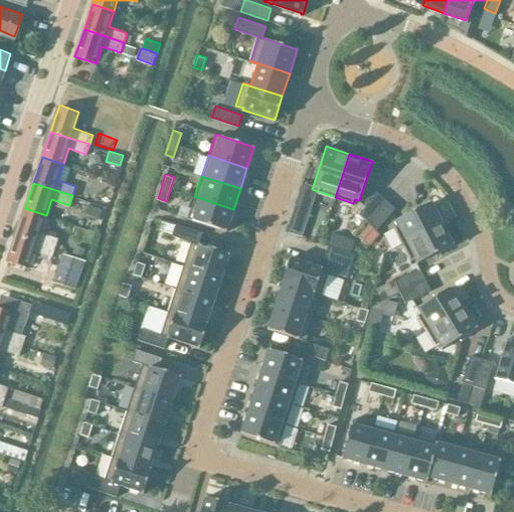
[(377,192),(358,213),(376,228),(395,207),(386,199),(377,192)]
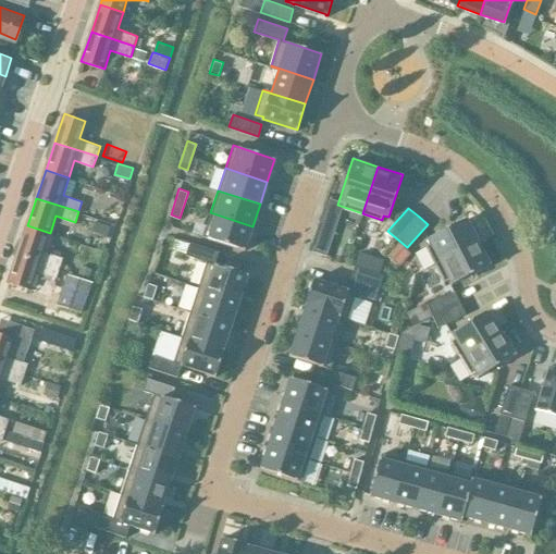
[(210,212),(202,235),(245,249),(252,226),(210,212)]
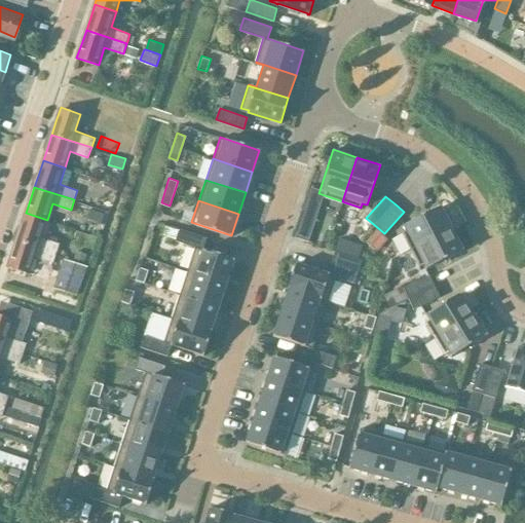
[(305,206),(295,236),(308,241),(319,211),(305,206)]
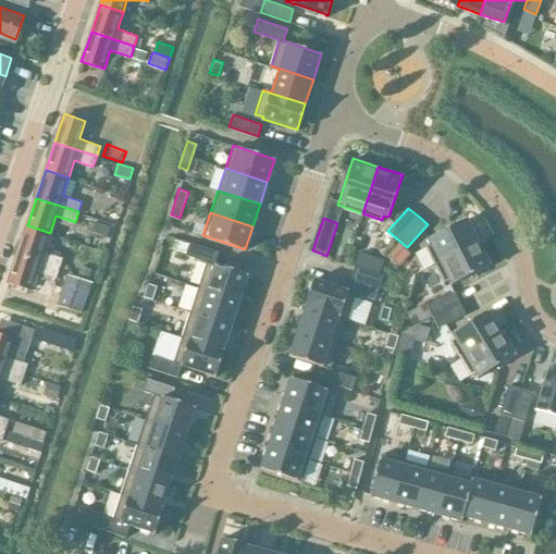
[(430,243),(425,245),(434,262),(479,241),(467,218),(428,237),(430,243)]
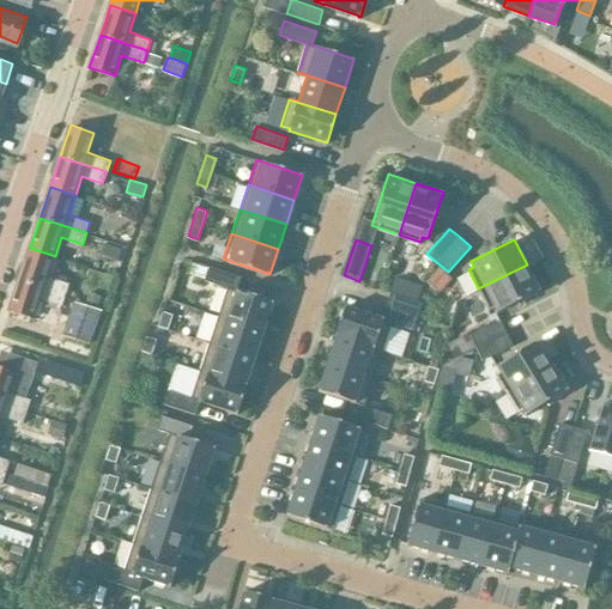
[(24,263),(19,278),(66,293),(70,281),(48,274),(55,256),(30,248),(24,263)]
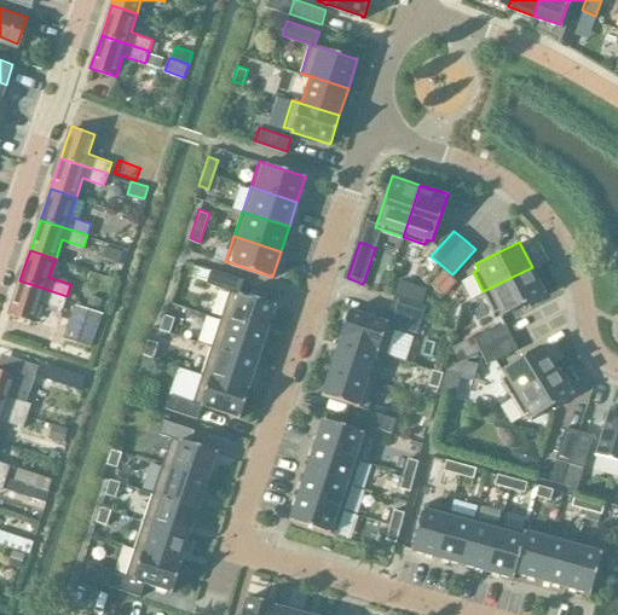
[(532,267),(483,291),(494,312),(498,309),(501,315),(546,293),(532,267)]
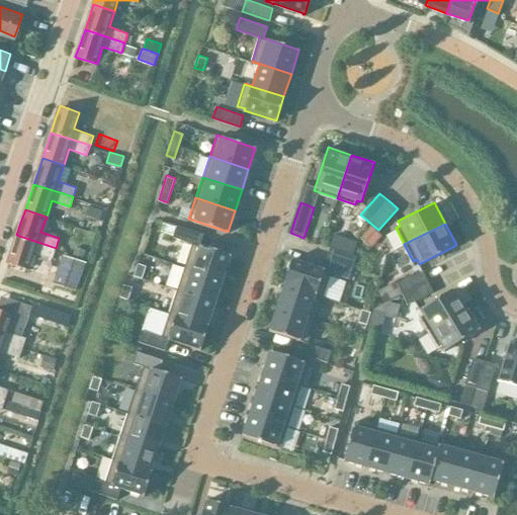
[(191,243),(184,266),(223,278),(230,256),(231,256),(231,255),(199,245),(203,234),(176,225),(172,236),(191,243)]
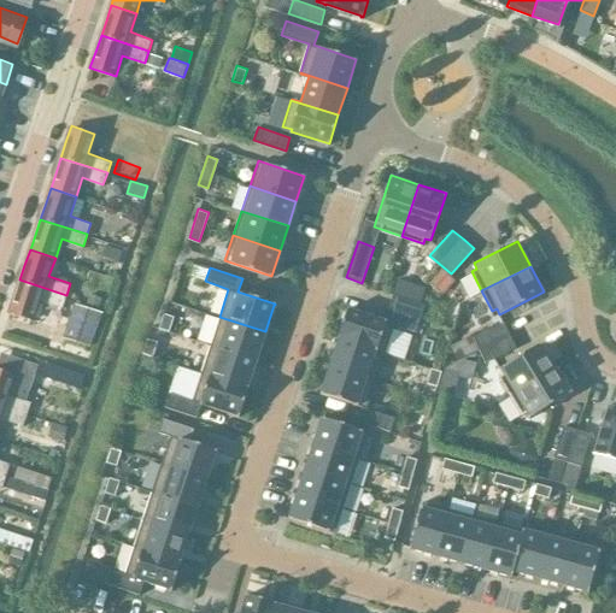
[(15,296),(10,312),(35,319),(41,300),(63,307),(66,295),(19,280),(15,296)]
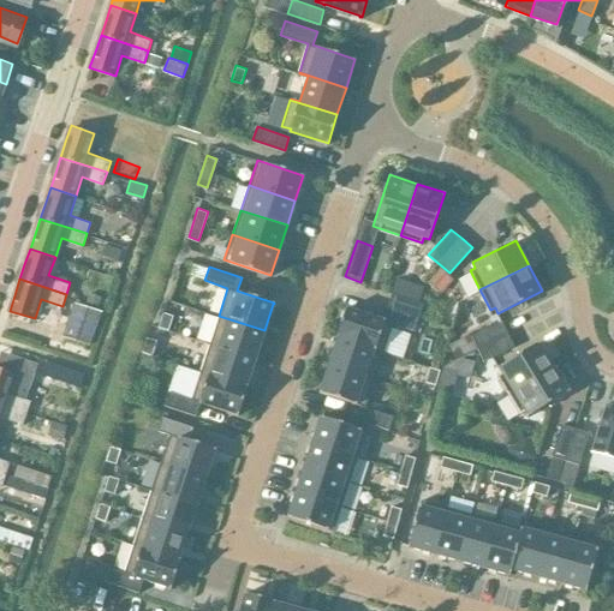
[(337,336),(338,336),(338,335),(383,351),(393,322),(415,329),(423,303),(392,292),(382,318),(347,307),(347,306),(346,306),(337,336)]
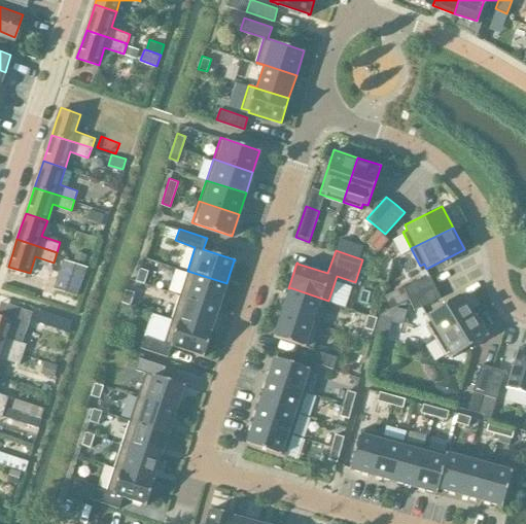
[(64,258),(54,287),(77,295),(88,266),(72,260),(64,258)]
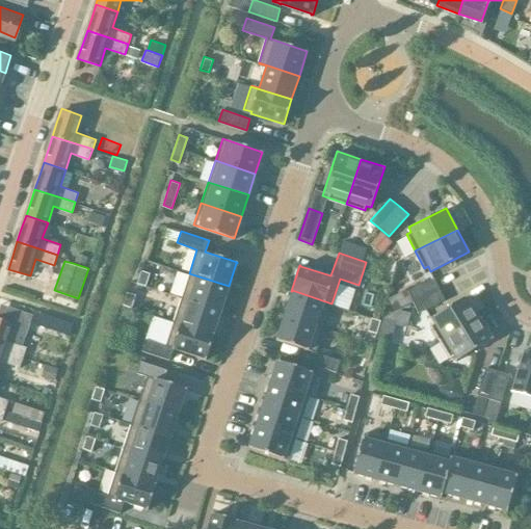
[(151,273),(142,270),(138,283),(147,286),(151,273)]
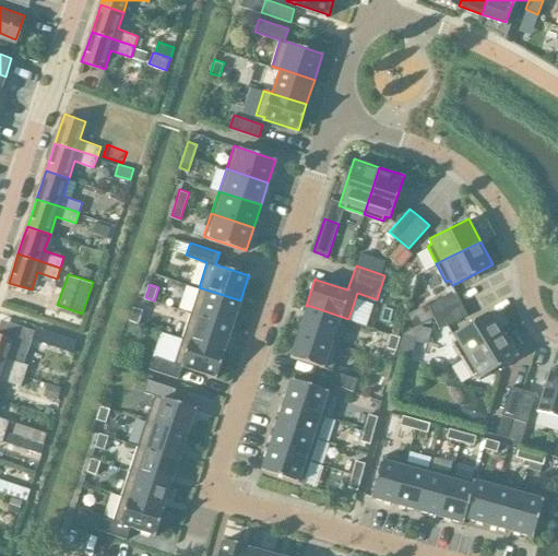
[(199,287),(190,312),(232,326),(240,300),(199,287)]
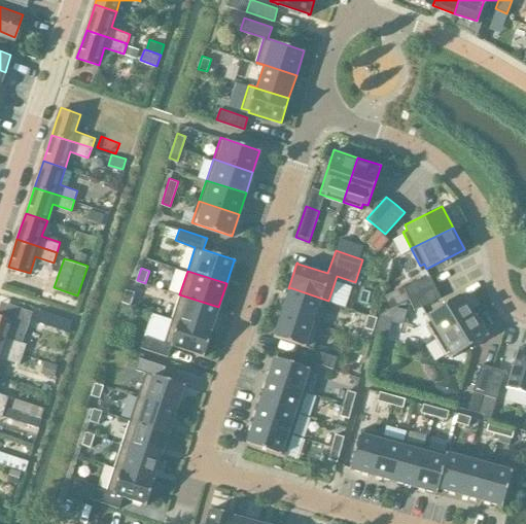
[(414,309),(441,297),(429,275),(404,287),(414,309)]
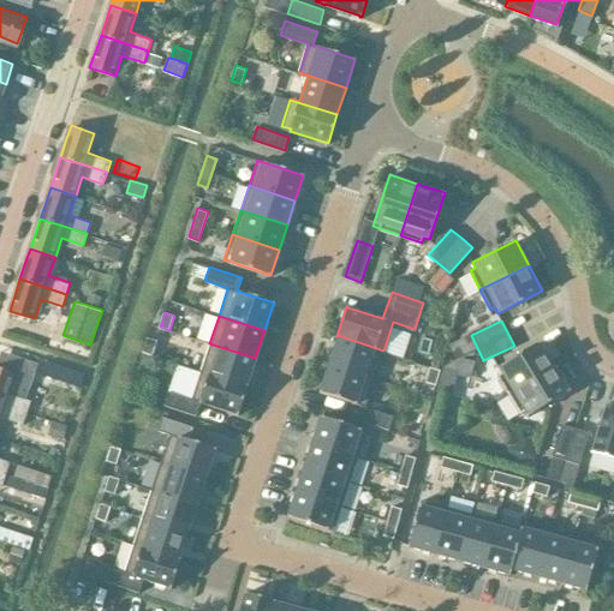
[(338,336),(329,363),(375,378),(383,351),(338,335),(338,336)]
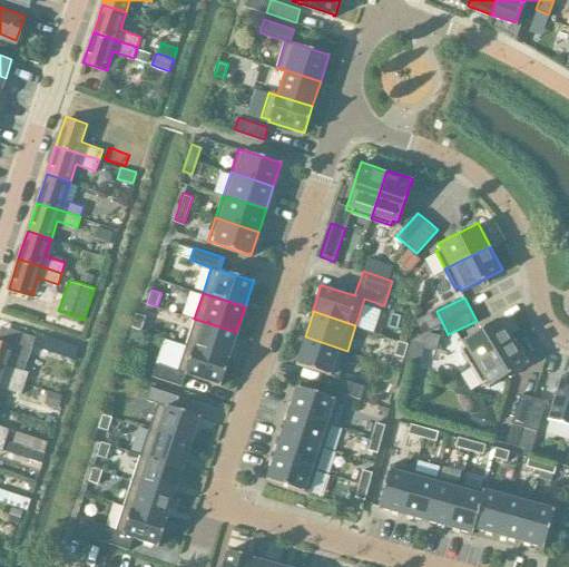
[(147,316),(137,313),(133,326),(143,330),(147,316)]
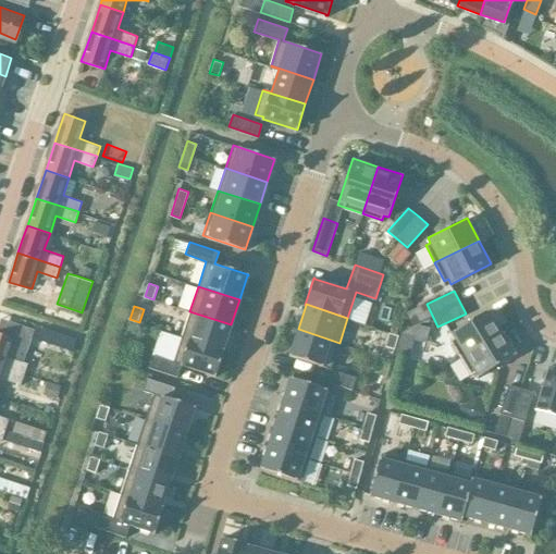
[(454,336),(449,340),(460,357),(503,331),(489,309),(451,332),(454,336)]
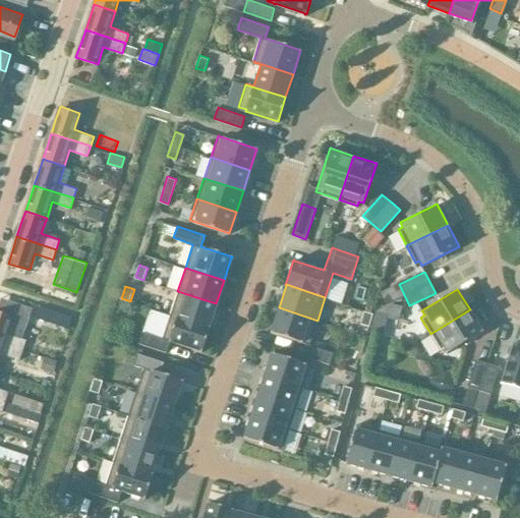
[(177,291),(170,313),(209,327),(209,326),(216,303),(177,291)]
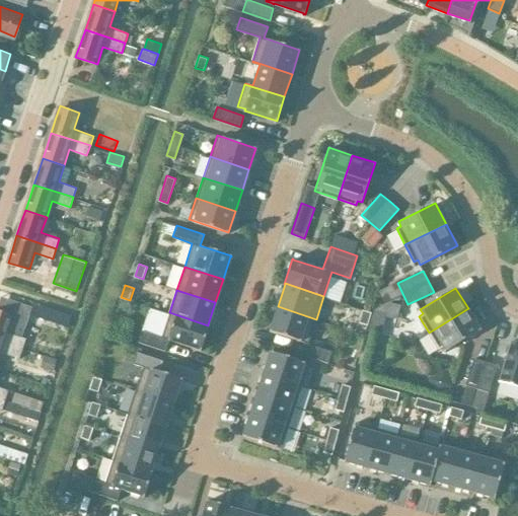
[(308,343),(316,319),(278,306),(270,328),(269,330),(305,342),(301,354),(328,362),(333,351),(308,343)]
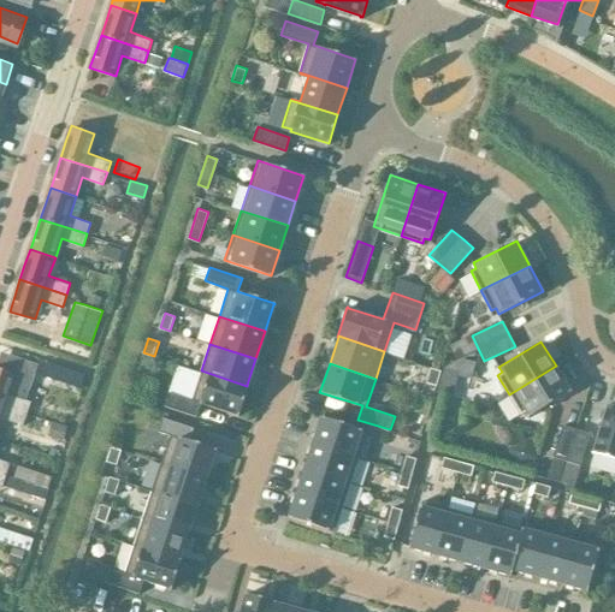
[(556,366),(509,394),(520,414),(525,410),(528,416),(571,391),(556,366)]
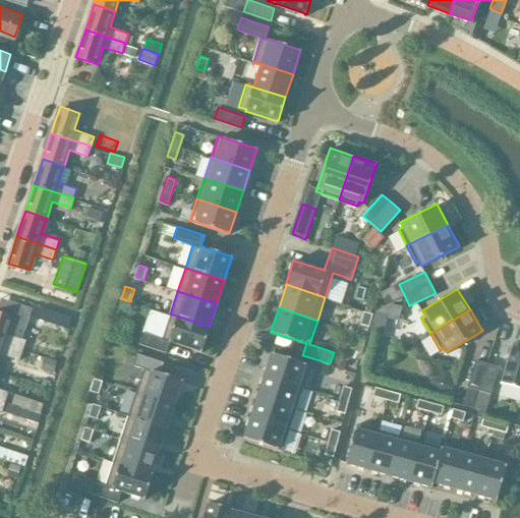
[(369,326),(373,313),(364,310),(361,324),(369,326)]
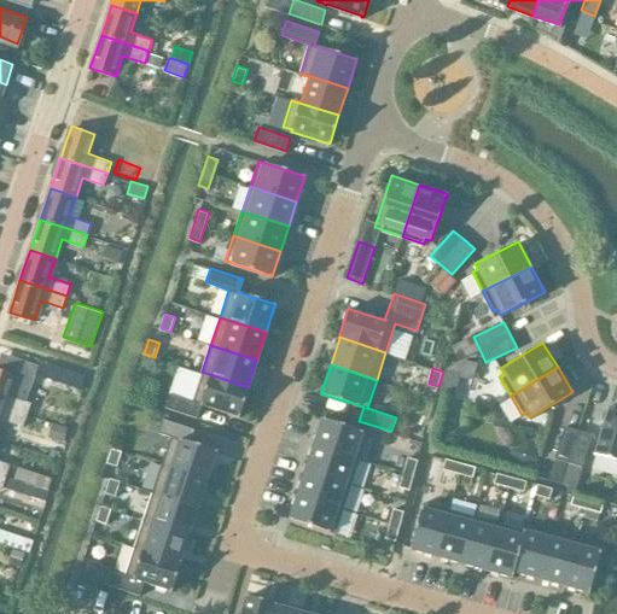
[(0,404),(27,413),(30,402),(9,395),(9,391),(15,374),(0,369),(0,404)]
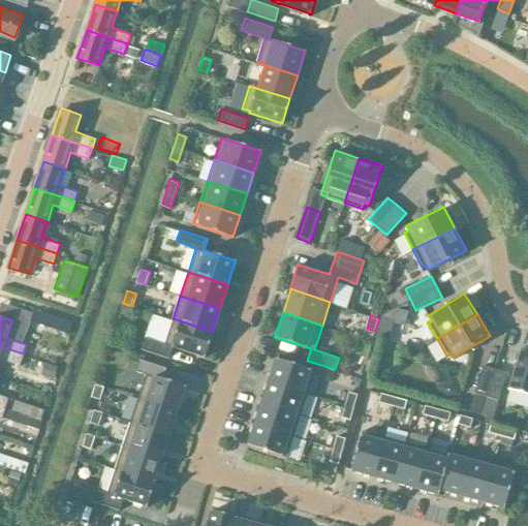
[(213,331),(212,331),(212,332),(173,318),(164,343),(145,336),(142,348),(168,358),(173,345),(204,356),(204,357),(205,357),(213,331)]
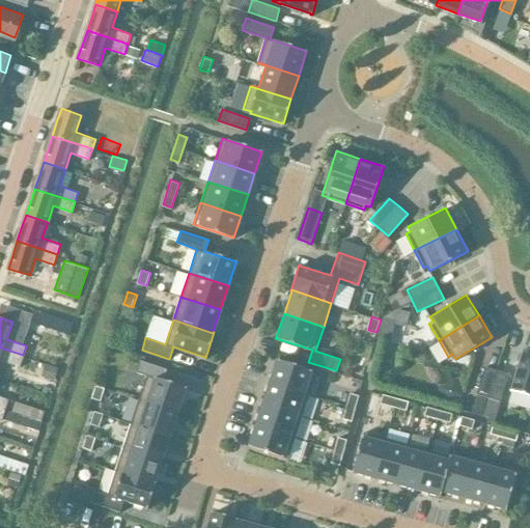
[(0,362),(1,359),(20,365),(23,355),(0,348),(0,362)]
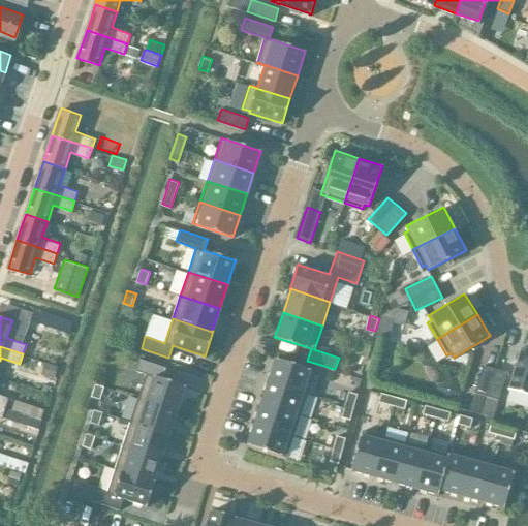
[(527,348),(521,346),(508,388),(527,394),(527,348)]
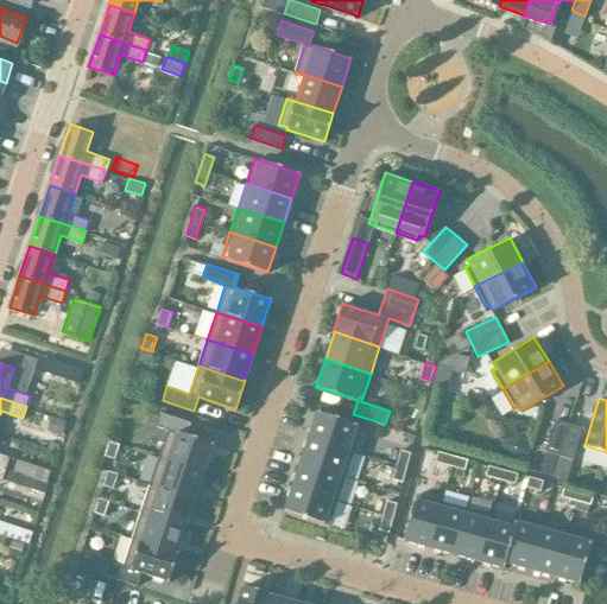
[(168,428),(158,456),(204,471),(213,444),(213,445),(214,443),(187,434),(191,421),(160,411),(156,425),(168,428)]
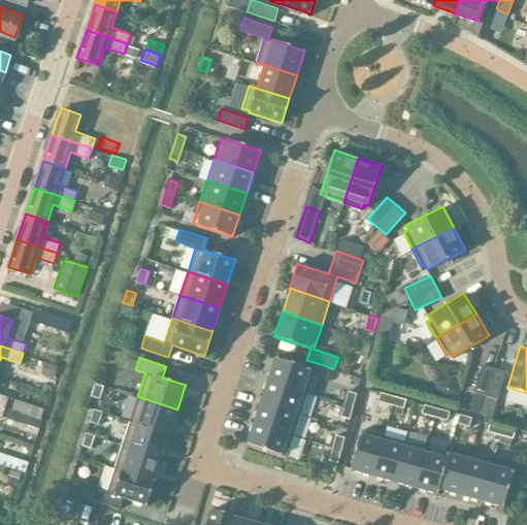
[(275,357),(268,379),(307,392),(315,369),(275,357)]
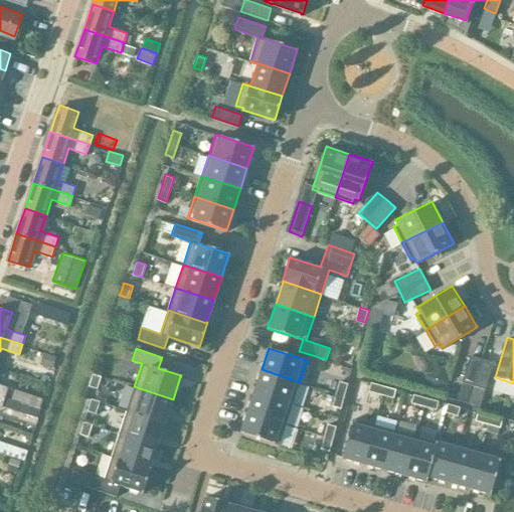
[(470,354),(462,381),(484,388),(493,361),(470,354)]
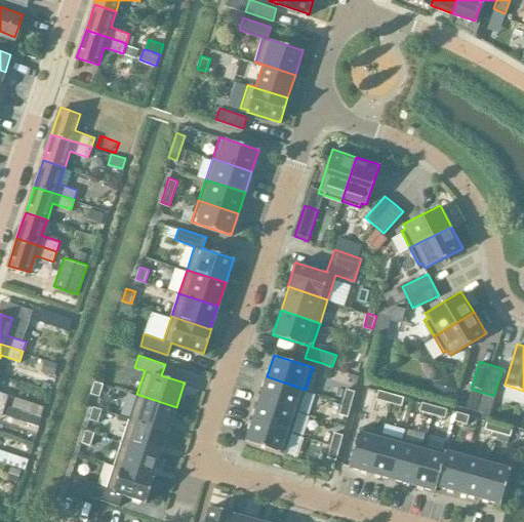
[(267,376),(259,398),(298,410),(306,390),(267,376)]
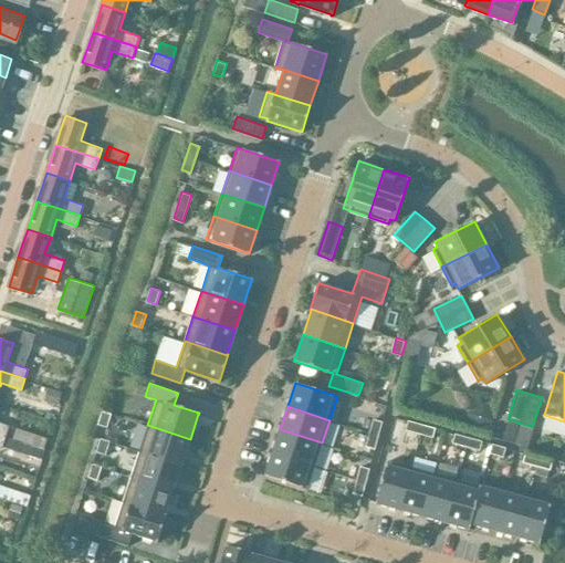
[(108,427),(112,414),(103,410),(100,425),(108,427)]
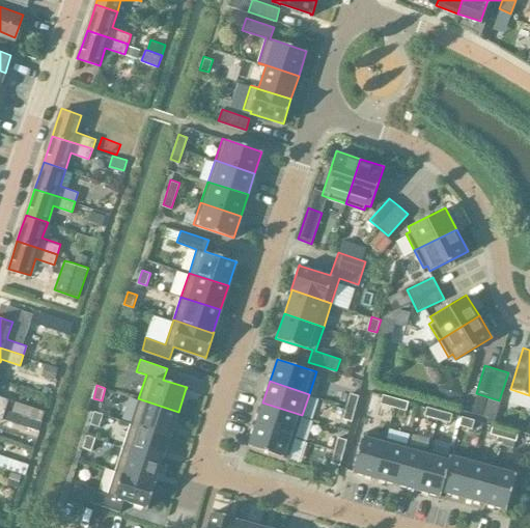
[(351,393),(347,406),(357,408),(360,395),(351,393)]
